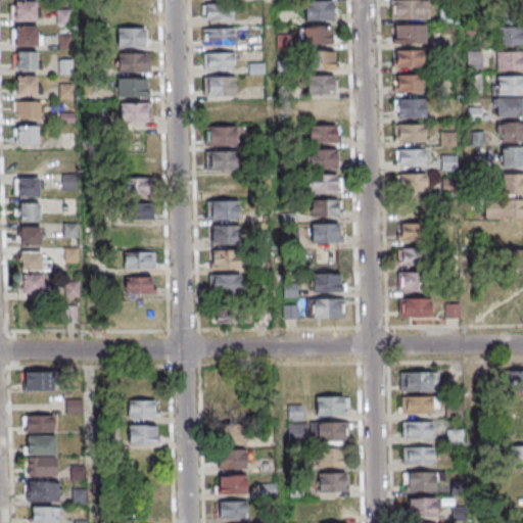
[(427,0),(391,0),(391,18),(428,18),(427,0)]
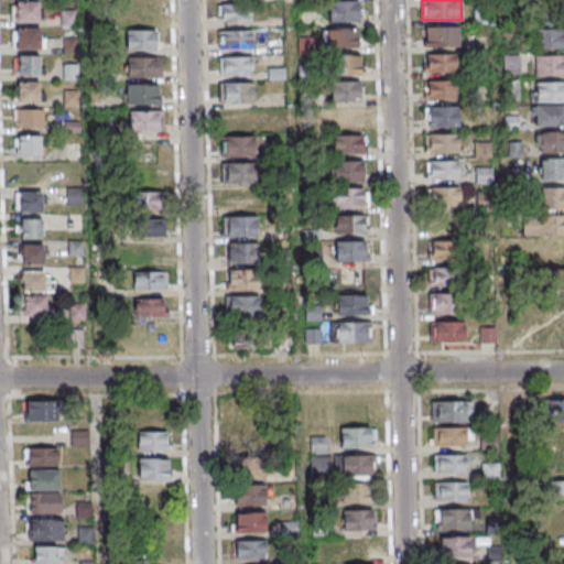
[(13,21),(40,21),(40,1),(13,1),(13,21)]
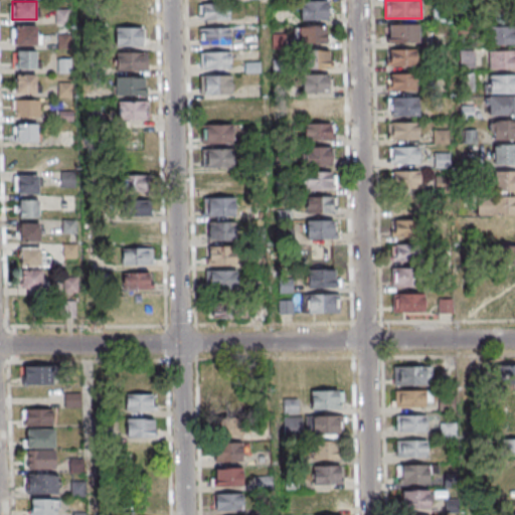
[(299,20),(328,20),(328,1),(299,1),(299,20)]
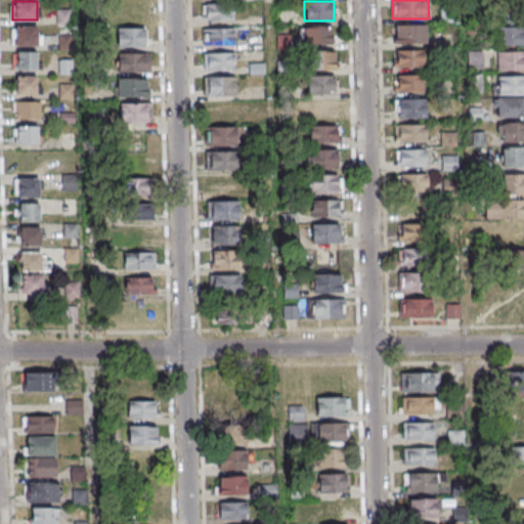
[(203,4),(203,20),(232,20),(232,4),(203,4)]
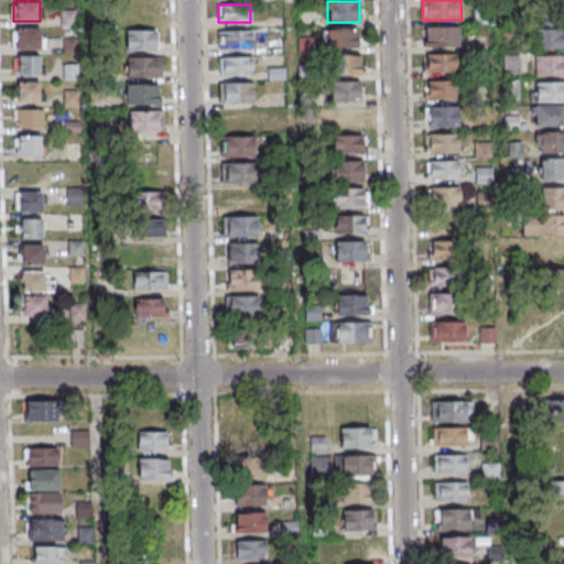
[(457,46),(457,26),(426,26),(426,46),(457,46)]
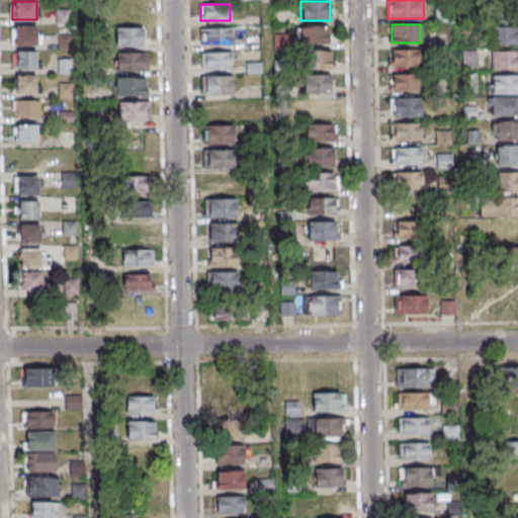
[(517,24),(491,25),(491,45),(517,44),(517,24)]
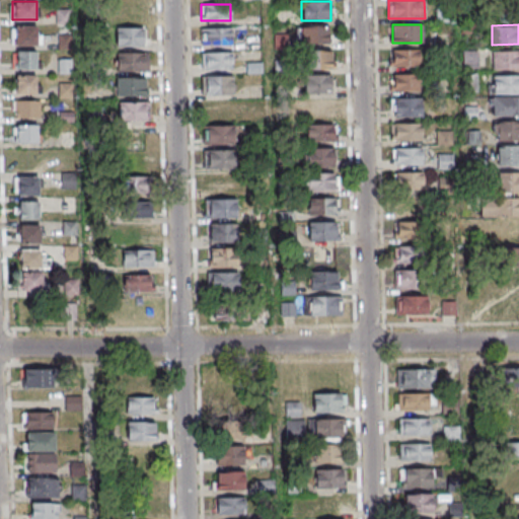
[(11,45),(40,45),(40,25),(11,25),(11,45)]
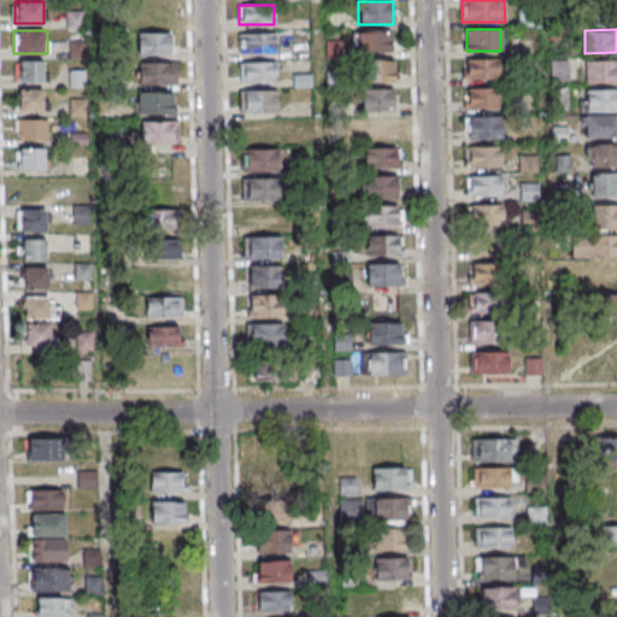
[(391,31),(358,31),(358,53),(391,53),(391,31)]
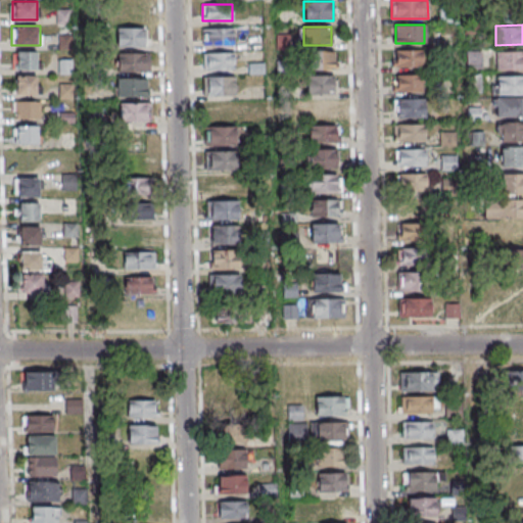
[(116,46),(144,46),(144,28),(116,28),(116,46)]
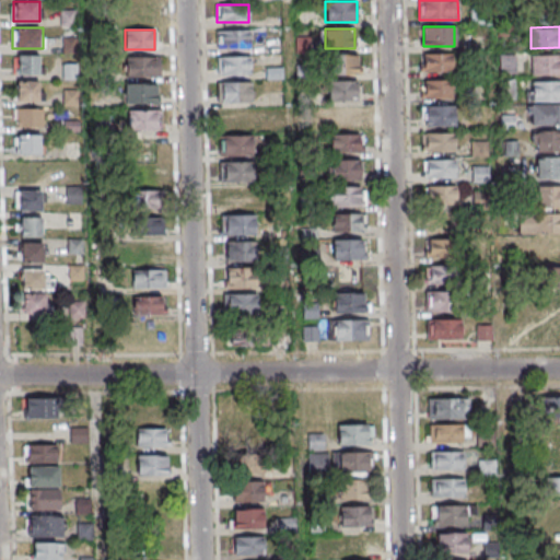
[(217,30),(217,48),(249,48),(249,30),(217,30)]
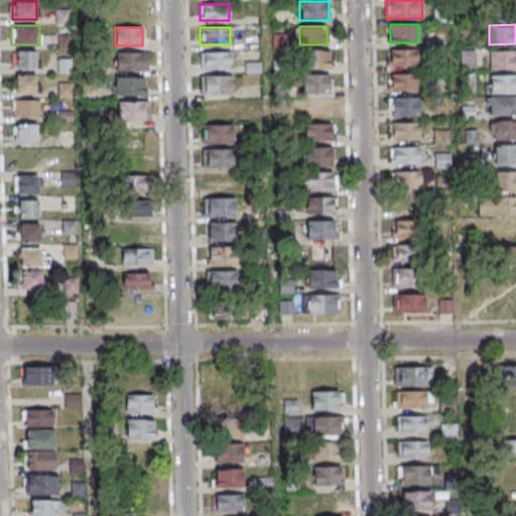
[(387,67),(417,67),(417,48),(387,48),(387,67)]
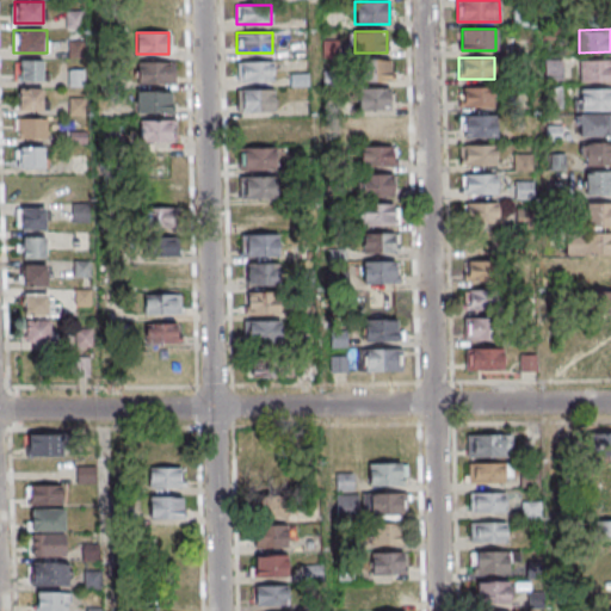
[(580,81),(610,81),(610,59),(580,60),(580,81)]
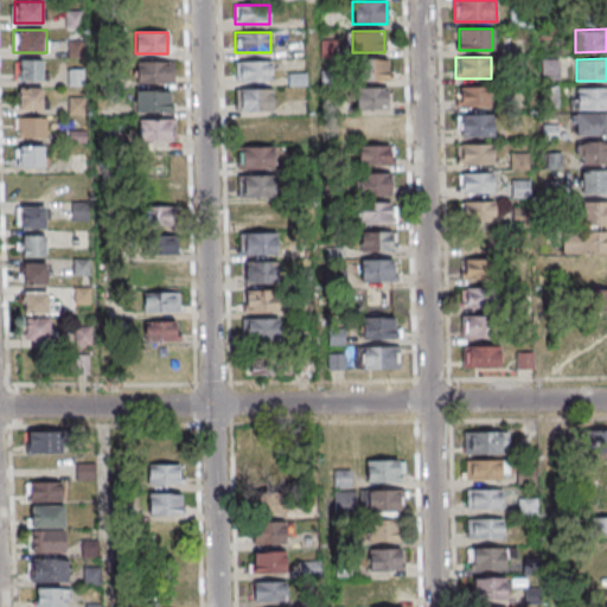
[(43,59),(16,59),(16,81),(43,81),(43,59)]
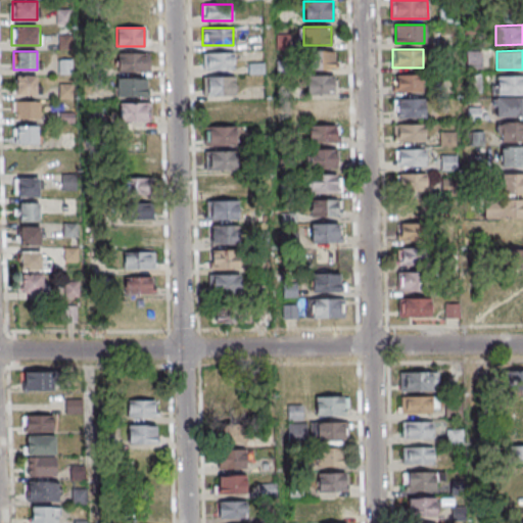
[(481,51),(466,51),(466,68),(481,68),(481,51)]
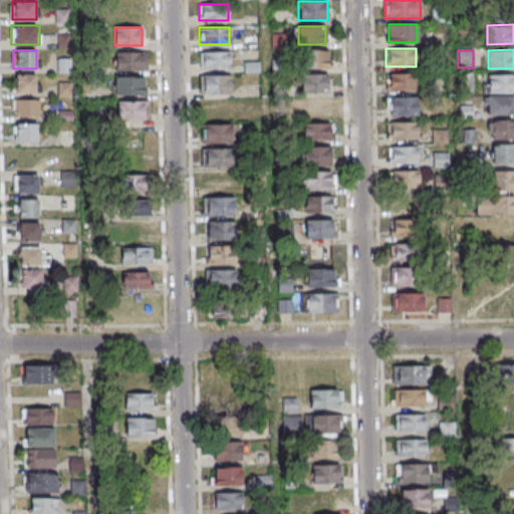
[(229,51),(199,51),(199,68),(229,68),(229,51)]
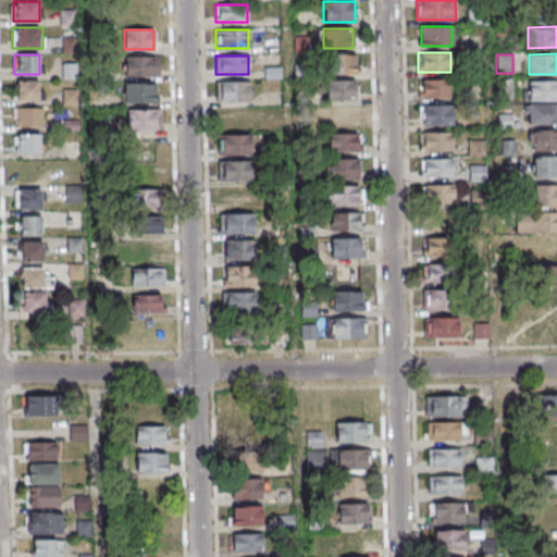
[(356,56),(325,56),(325,74),(356,74),(356,56)]
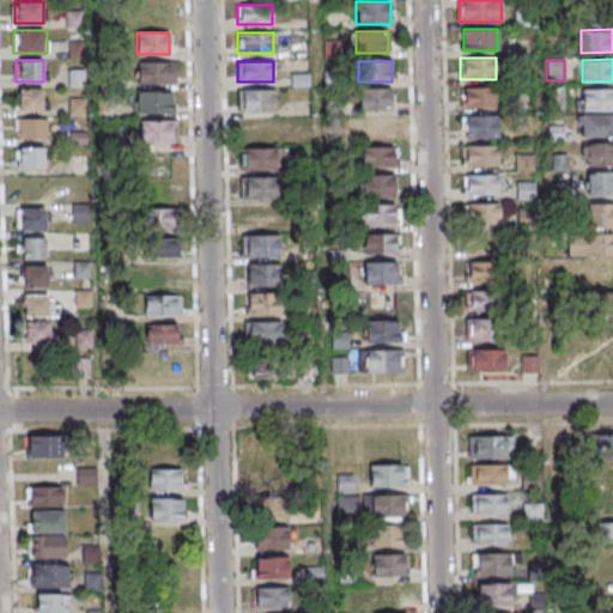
[(173,62),(139,62),(139,85),(173,85),(173,62)]
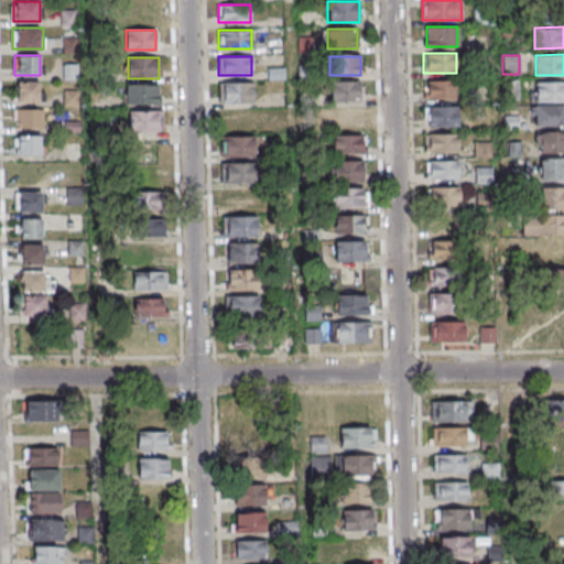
[(456,80),(426,80),(426,99),(456,99),(456,80)]
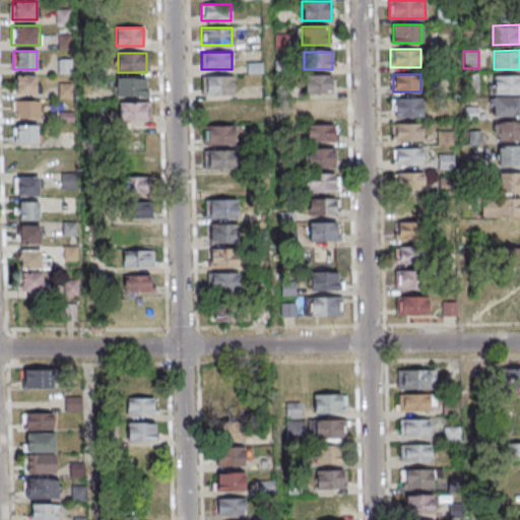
[(477,92),(477,74),(463,74),(463,92),(477,92)]
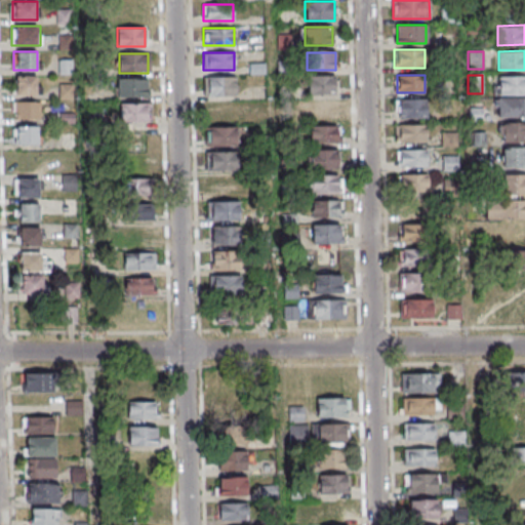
[(40,94),(40,76),(16,76),(16,94),(40,94)]
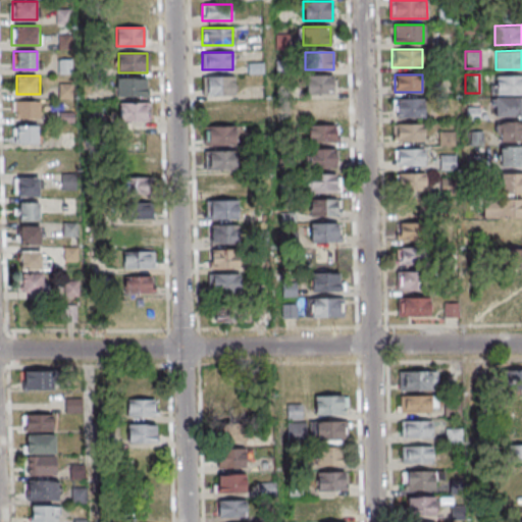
[(233,96),(233,75),(202,75),(202,96),(233,96)]
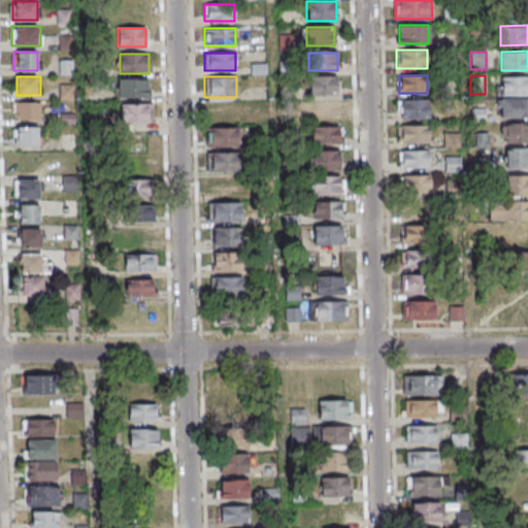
[(308,95),(338,95),(338,76),(308,76),(308,95)]
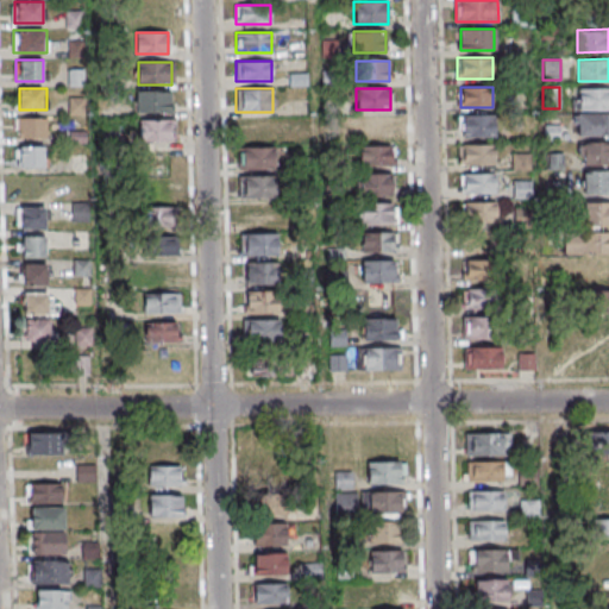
[(608,88),(573,88),(573,111),(608,111),(608,88)]
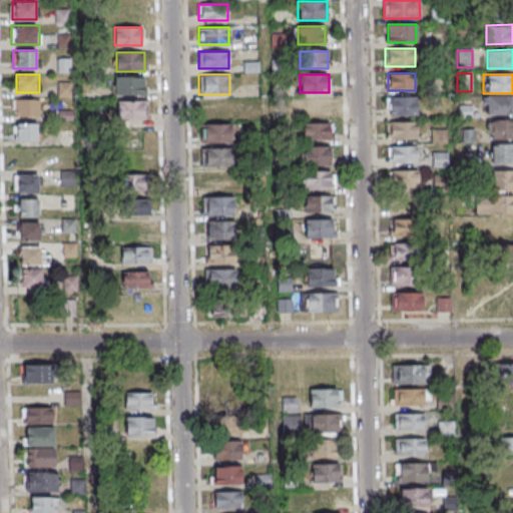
[(144,77),(118,77),(118,95),(144,95),(144,77)]
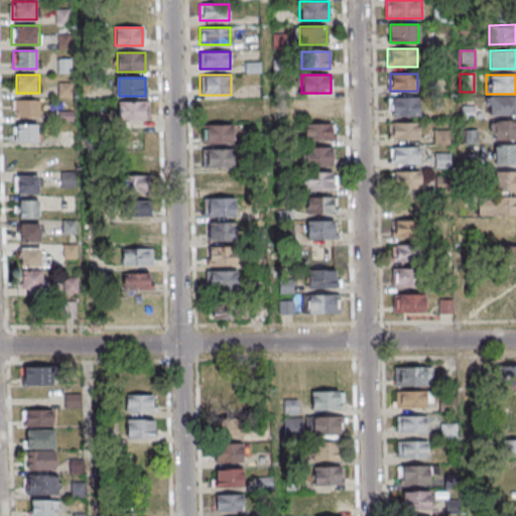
[(515,96),(487,97),(487,115),(515,114),(515,96)]
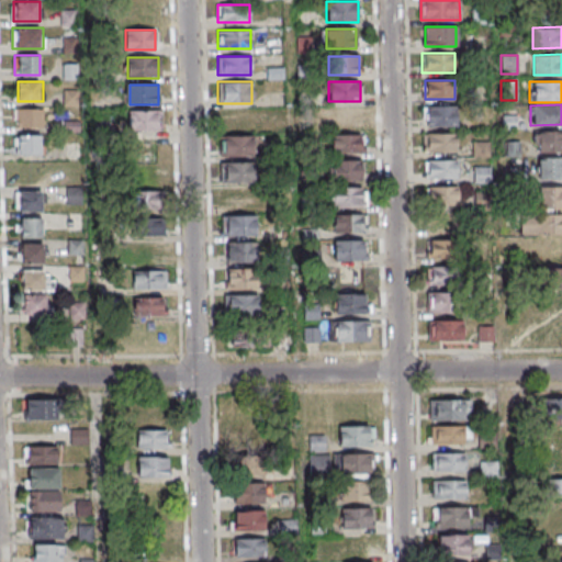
[(425,126),(456,126),(456,107),(425,107),(425,126)]
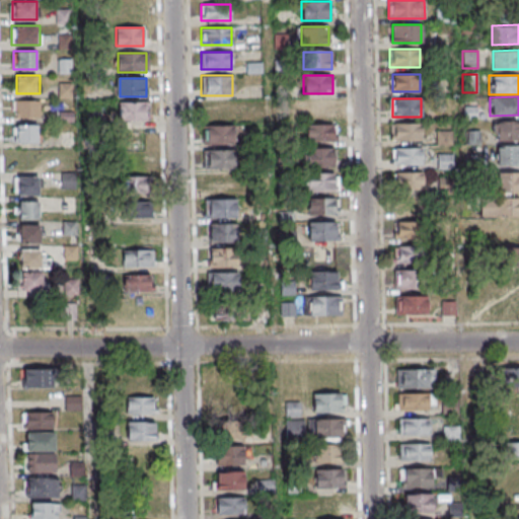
[(40,100),(13,100),(13,118),(40,118),(40,100)]
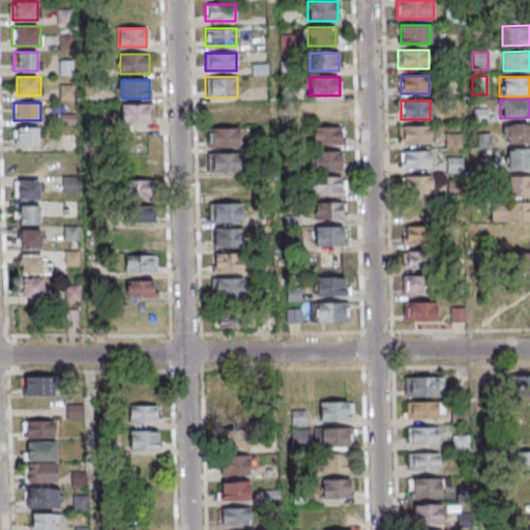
[(238,102),(209,102),(209,122),(238,122),(238,102)]
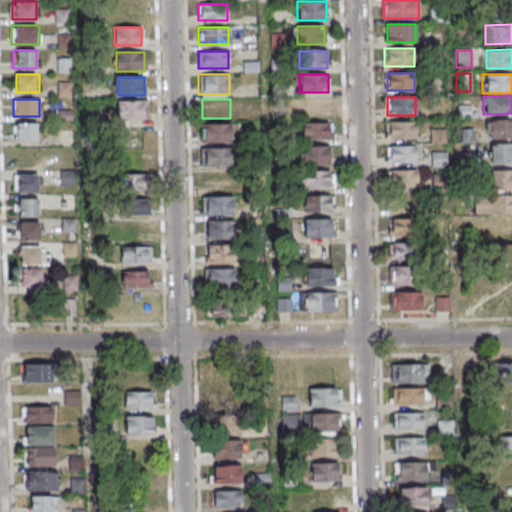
[(300,115),(332,115),(332,99),(300,99),(300,115)]
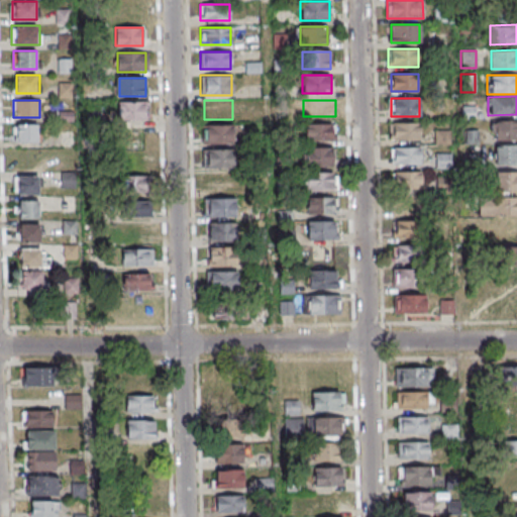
[(148,103),(119,103),(119,122),(148,122),(148,103)]
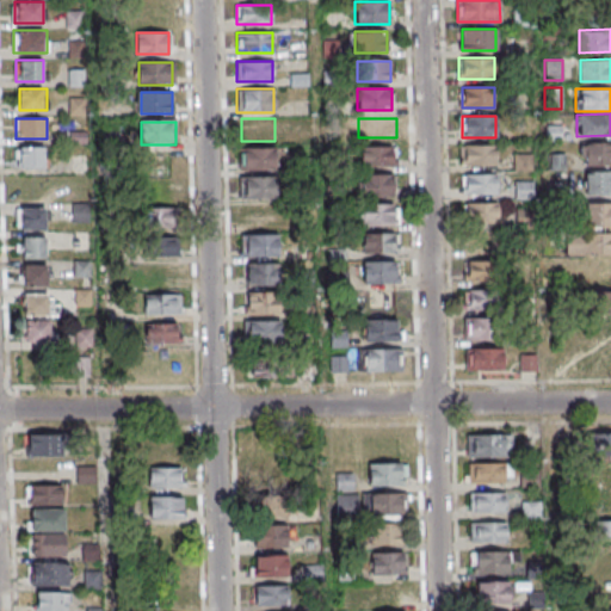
[(610,165),(610,143),(581,143),(581,166),(610,165)]
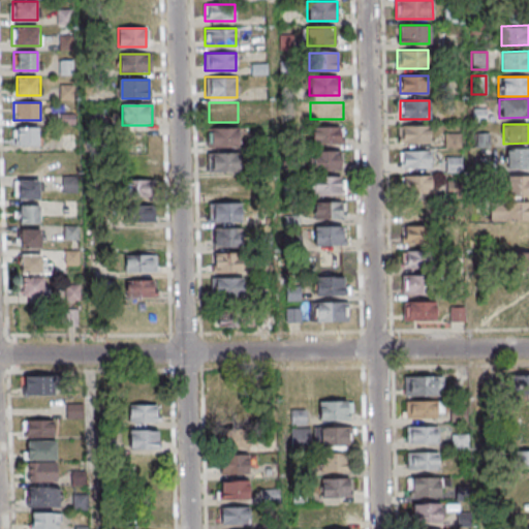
[(430,126),(399,126),(399,144),(430,144),(430,126)]
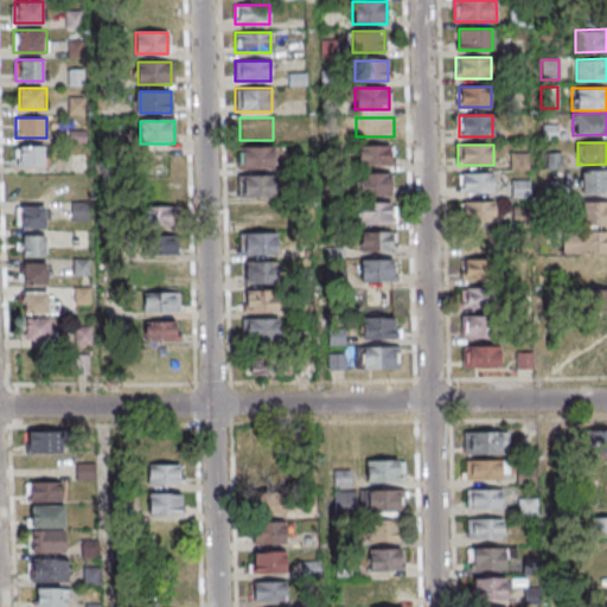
[(17,146),(17,167),(45,167),(45,146),(17,146)]
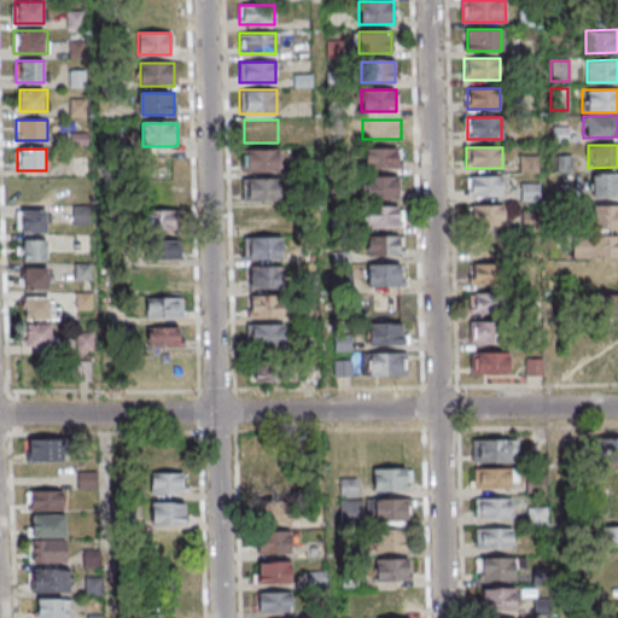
[(363,168),(401,168),(401,149),(363,149),(363,168)]
